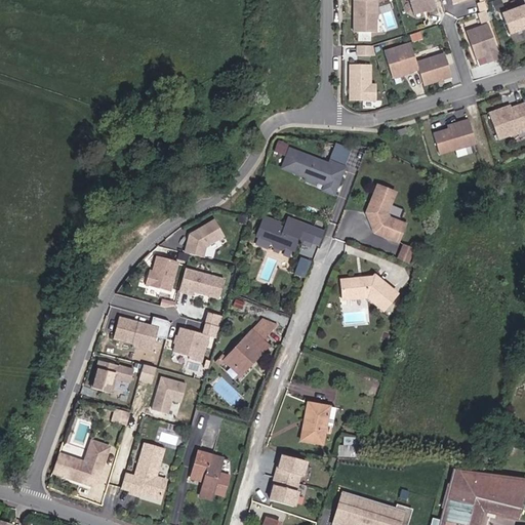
[(374,32),(374,0),(352,0),(352,32),(374,32)]
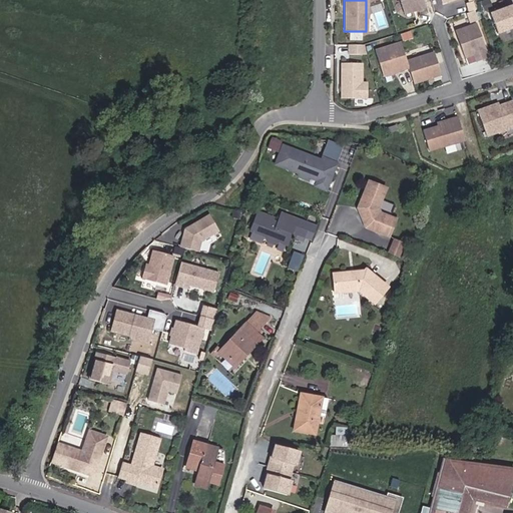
[(425,7),(422,0),(398,0),(401,7),(409,11),(425,7)]
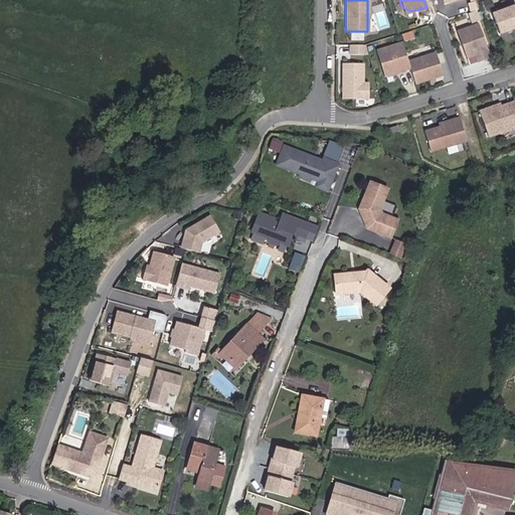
[(514,27),(514,5),(491,14),(498,34),(514,27)]
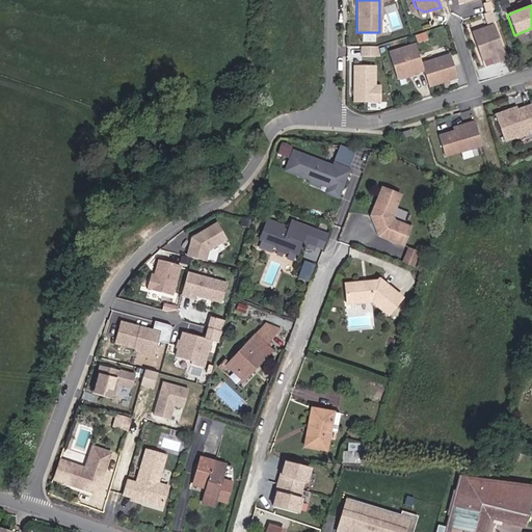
[(506,58),(494,23),(471,31),(481,59),(490,56),(493,63),(506,58)]
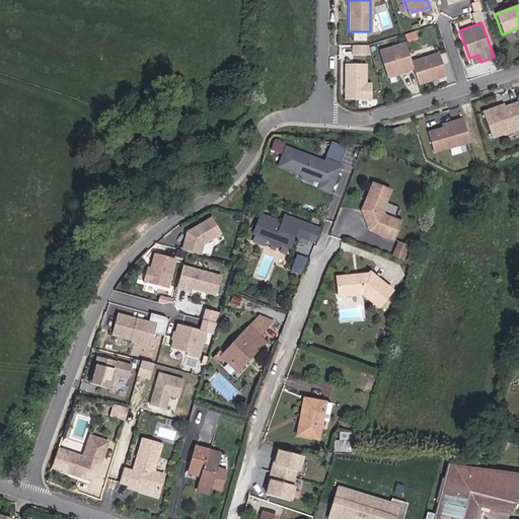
[(411,61),(404,42),(378,51),(386,76),(413,68),(411,61)]
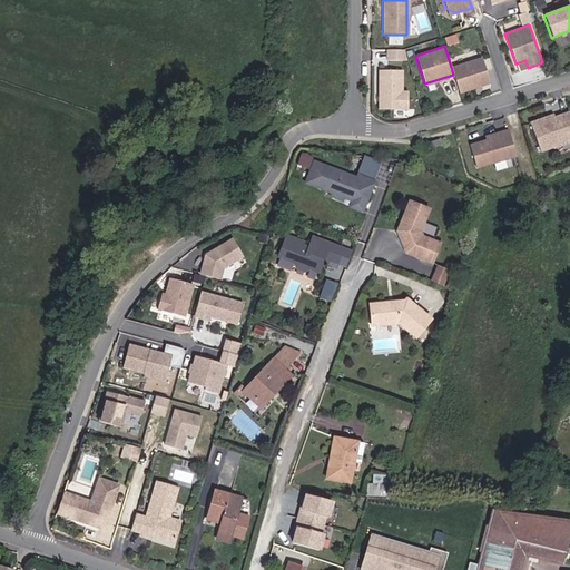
[(489,82),(481,58),(451,67),(453,75),(459,92),(489,82)]
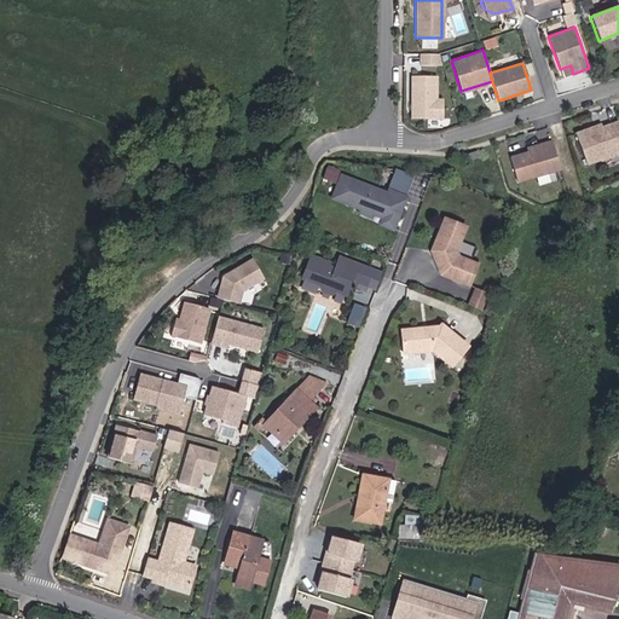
[(441,119),(441,99),(435,99),(435,76),(411,76),(410,117),(441,119)]
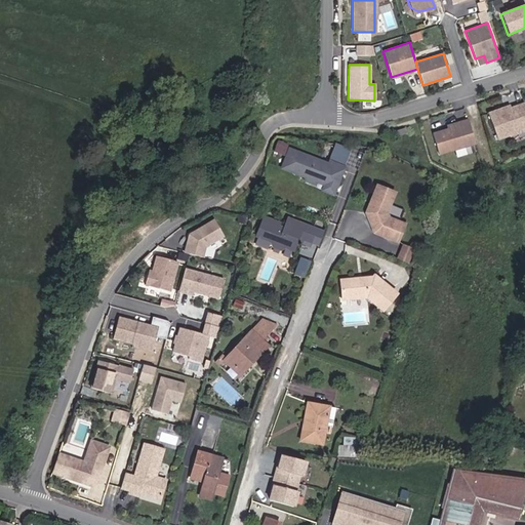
[(524,127),(522,120),(524,119),(524,106),(523,103),(506,109),(505,106),(487,112),(496,138),(509,133),(510,134),(524,128),(524,127)]
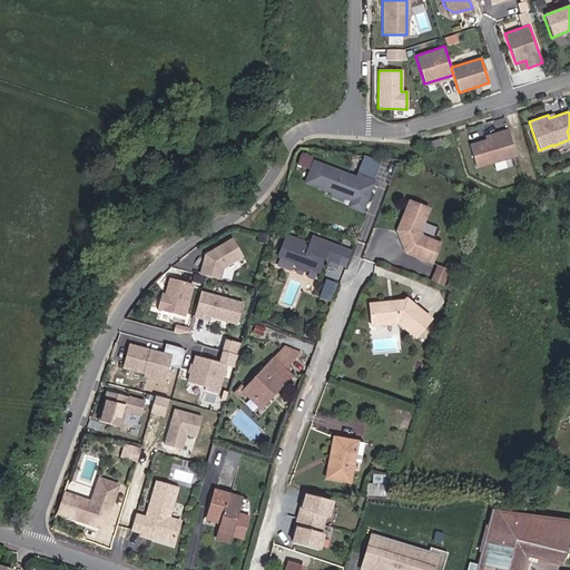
[(516,155),(508,129),(499,131),(500,135),(485,139),(469,145),(475,167),(516,155)]
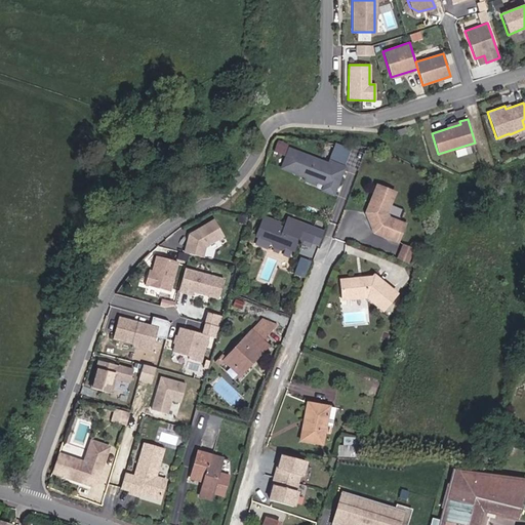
[(286,156),(290,146),(280,143),(277,152),(286,156)]
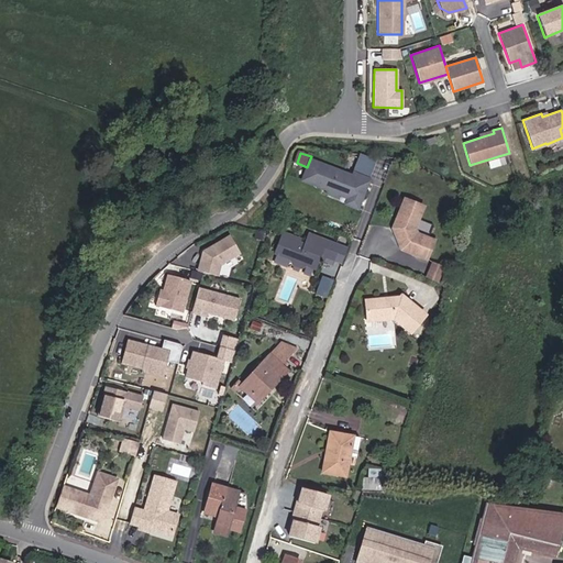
[(490,168),(508,163),(506,155),(488,162),(490,168)]
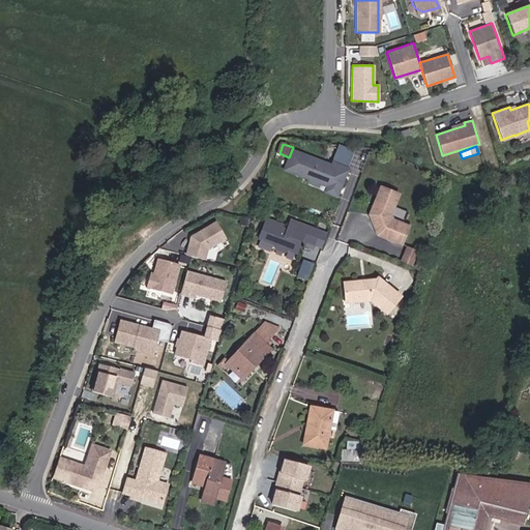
[(348,172),(294,151),(287,170),(312,180),(314,176),(331,183),(330,187),(327,193),(339,197),(348,172)]
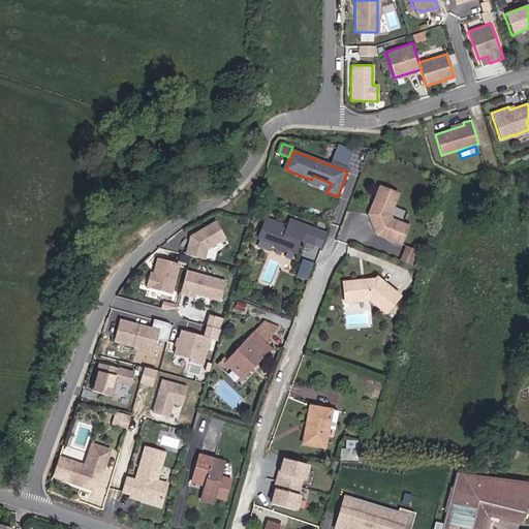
[(348,169),(333,163),(332,165),(347,172),(348,169)]
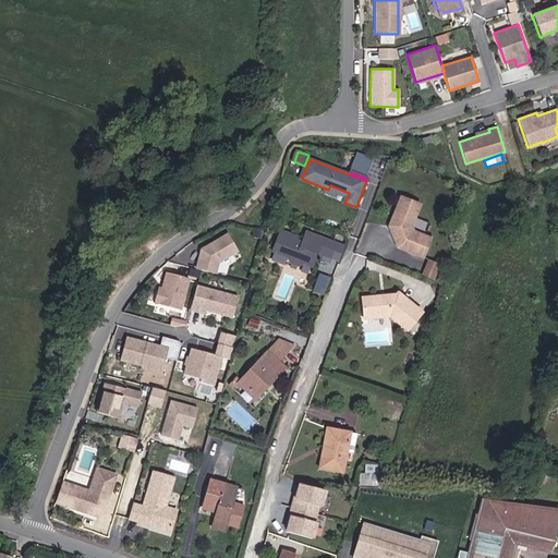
[(348,197),(349,193),(330,185),(328,190),(327,193),(337,196),(338,193),(348,197)]
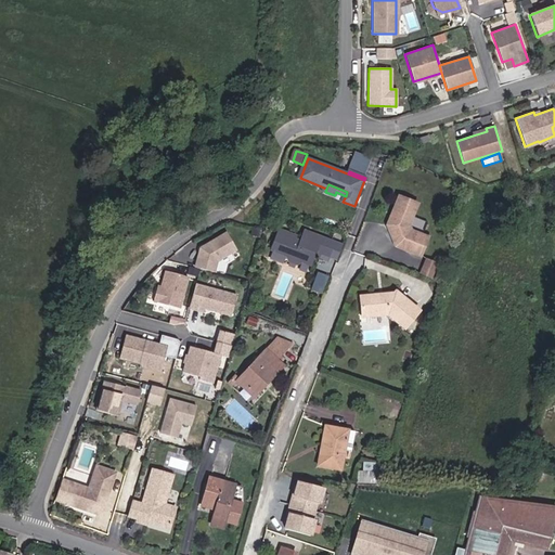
[(409,226),(417,204),(399,196),(387,226),(390,232),(394,232),(395,235),(394,240),(396,246),(421,256),(428,237),(411,230),(409,226)]
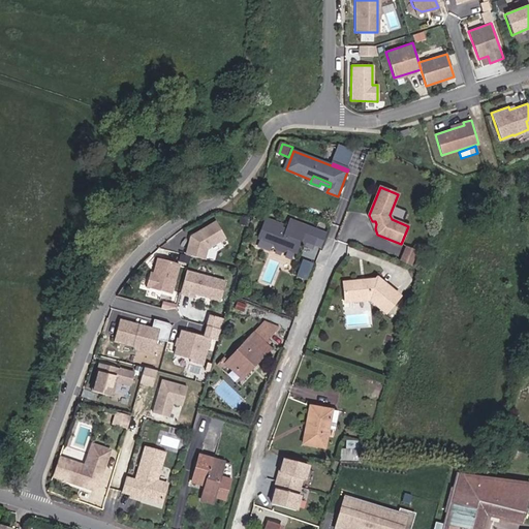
[(297,251),(302,238),(314,243),(319,230),(291,219),(287,229),(281,226),(282,223),(267,218),(259,237),(274,242),(276,247),(283,250),(288,248),(297,251)]
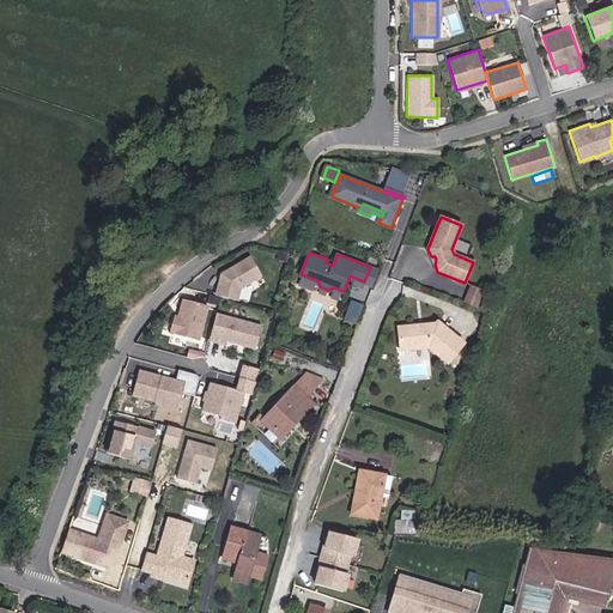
[(261,275),(249,256),(224,272),(225,274),(219,278),(216,296),(236,301),(240,289),(261,275)]
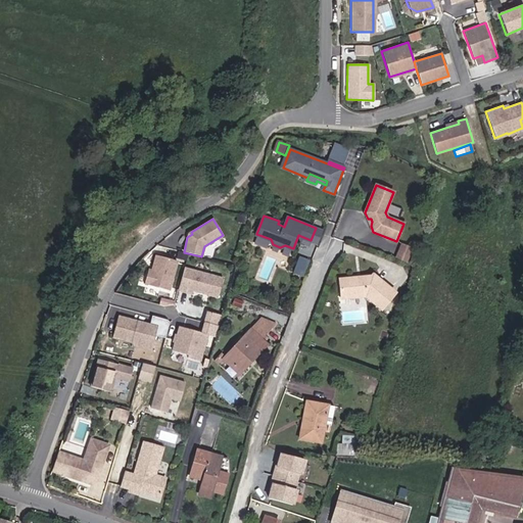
[(319,243),(324,231),(316,228),(311,240),(319,243)]
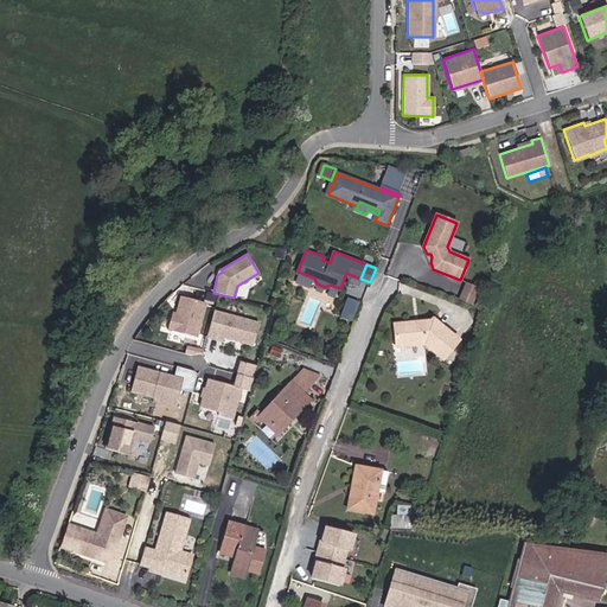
[(468,283),(462,299),(474,304),(479,288),(468,283)]
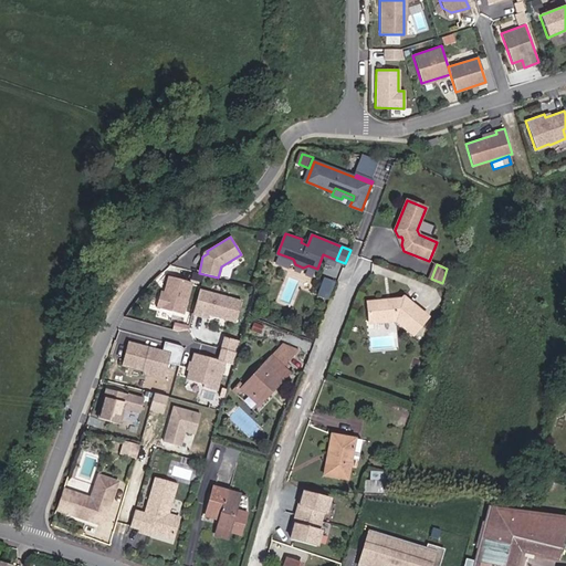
[(184,315),(191,283),(169,276),(165,294),(164,297),(159,296),(156,307),(184,315)]
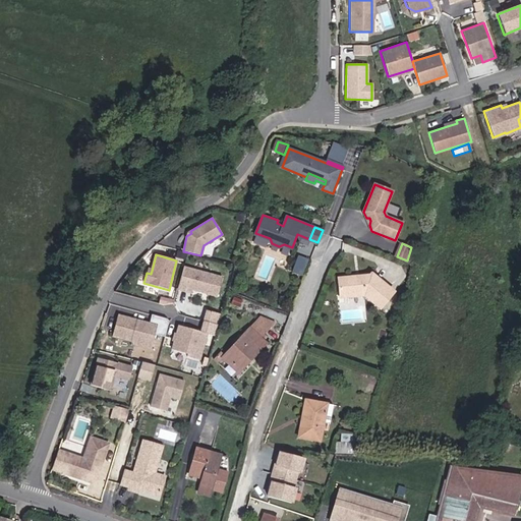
[(217,296),(222,278),(183,268),(177,289),(185,291),(186,288),(191,290),(217,296)]
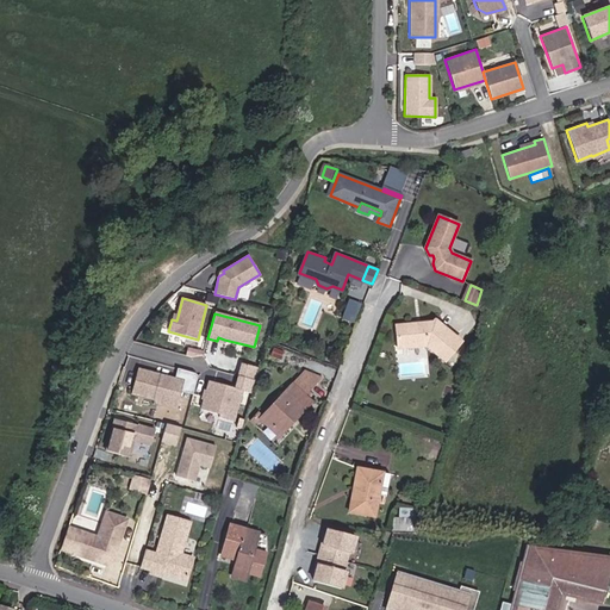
[(444,361),(461,342),(436,321),(435,322),(397,325),(399,349),(427,346),(444,361)]
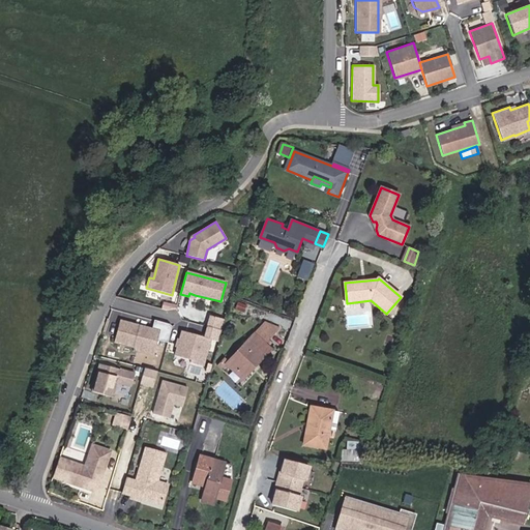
[(137,349),(154,354),(160,330),(120,320),(115,341),(135,346),(137,349)]
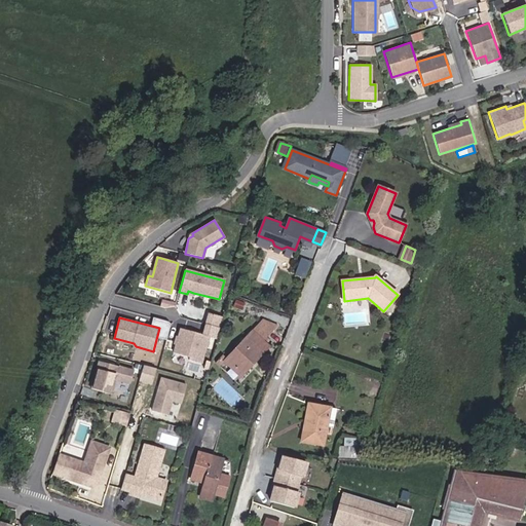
[(260,351),(266,345),(263,341),(277,326),(263,320),(226,360),(240,373),(251,362),(253,364),(262,353),(260,351)]
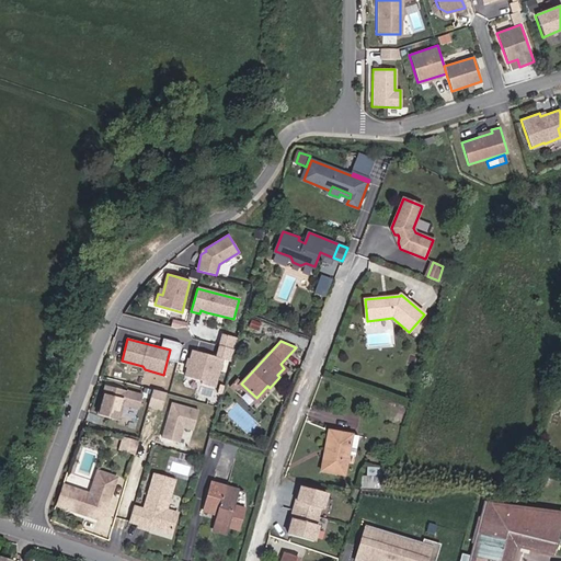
[(215,388),(224,358),(193,350),(191,358),(189,358),(186,367),(189,367),(185,376),(203,381),(202,384),(215,388)]
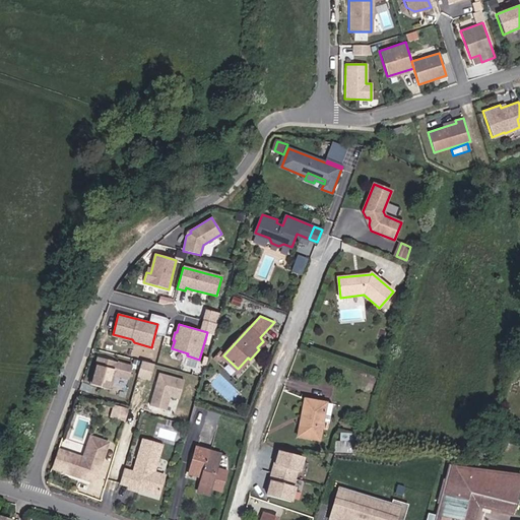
[(216,362),(223,354),(219,351),(213,359),(216,362)]
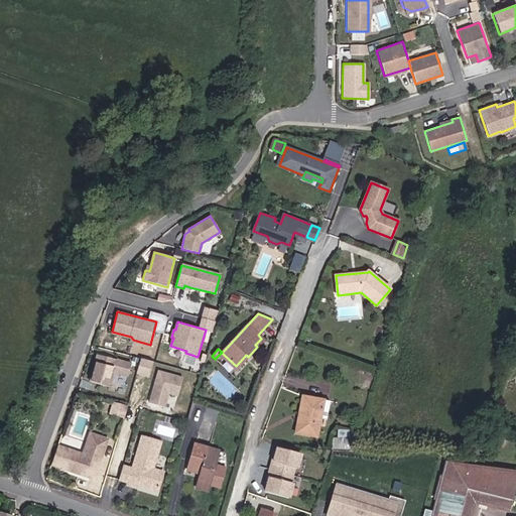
[(113,373),(128,376),(131,361),(94,354),(89,382),(110,386),(113,373)]
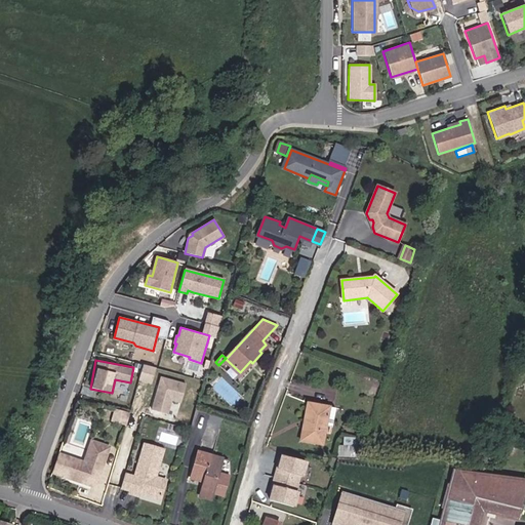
[(155,382),(158,366),(142,364),(138,380),(155,382)]
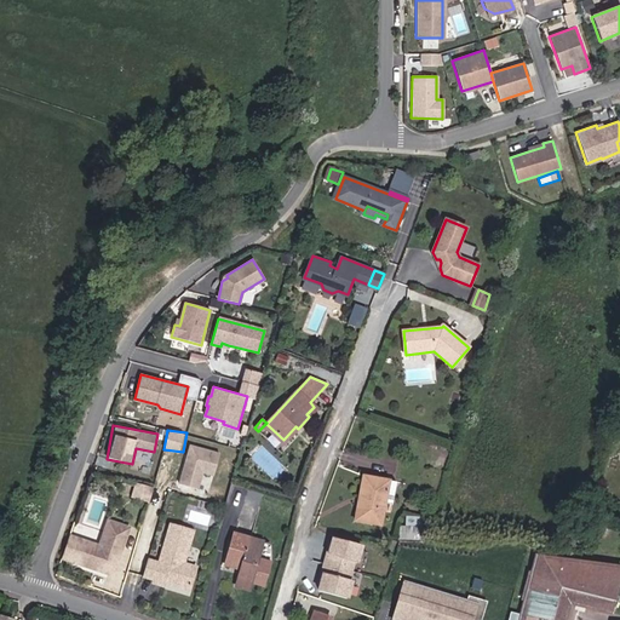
[(213,476),(219,454),(190,447),(179,484),(197,489),(202,472),(213,476)]
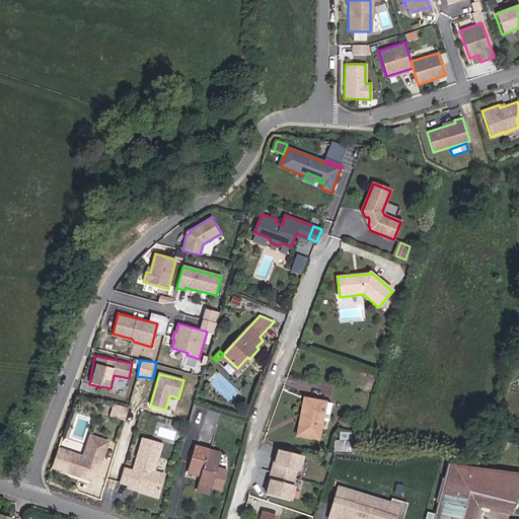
[(328,423),(331,403),(307,399),(303,421),(300,420),(297,435),(318,439),(321,422),(328,423)]
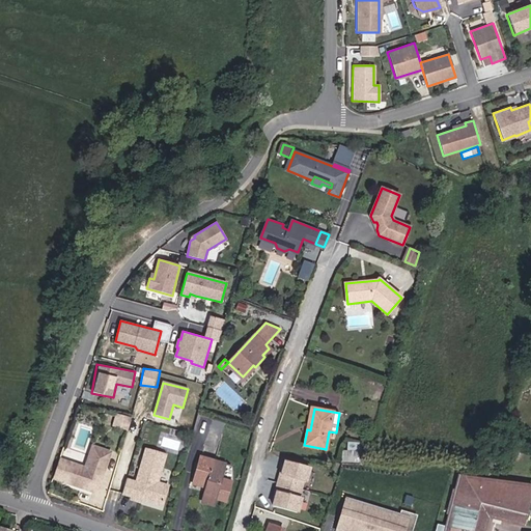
[(116,414),(113,425),(128,430),(132,418),(116,414)]
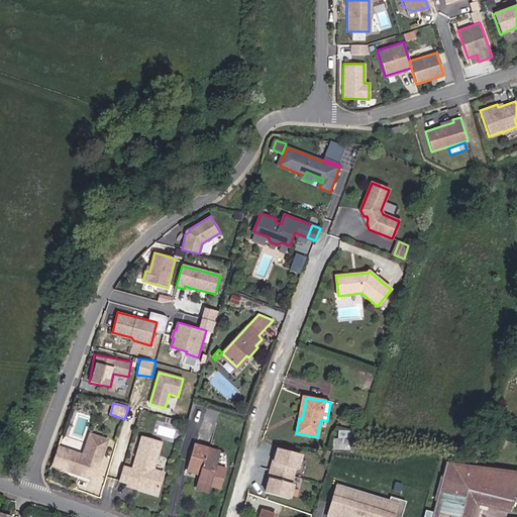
[(91,447),(95,436),(90,434),(86,446),(91,447)]
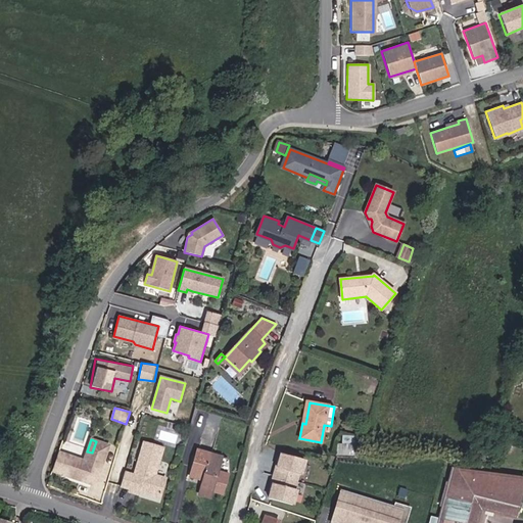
[(84,461),(58,453),(52,471),(92,484),(98,481),(106,458),(104,458),(108,445),(96,441),(92,453),(87,452),(84,461)]
